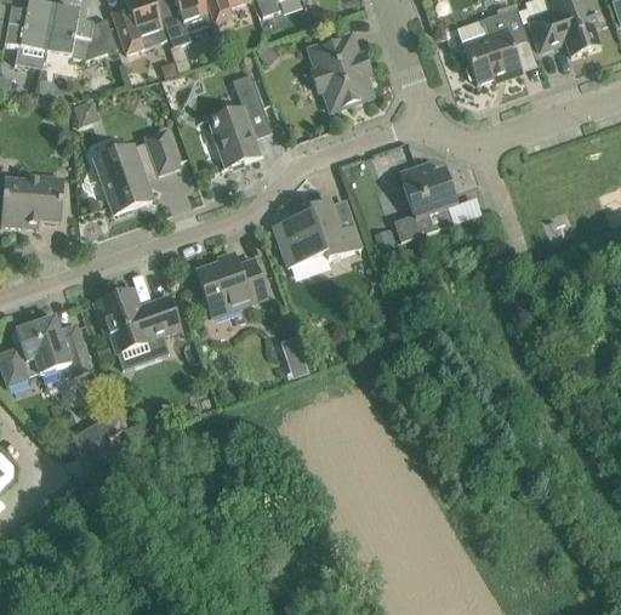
[(46,51),(51,20),(55,5),(29,0),(27,10),(11,7),(5,44),(18,46),(15,62),(43,68),(46,51)]
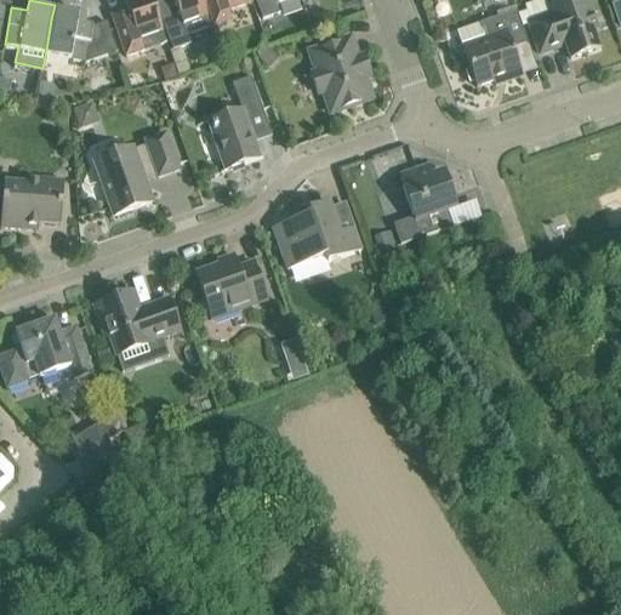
[(112,11),(124,45),(126,52),(167,38),(154,0),(126,0),(127,5),(112,11)]
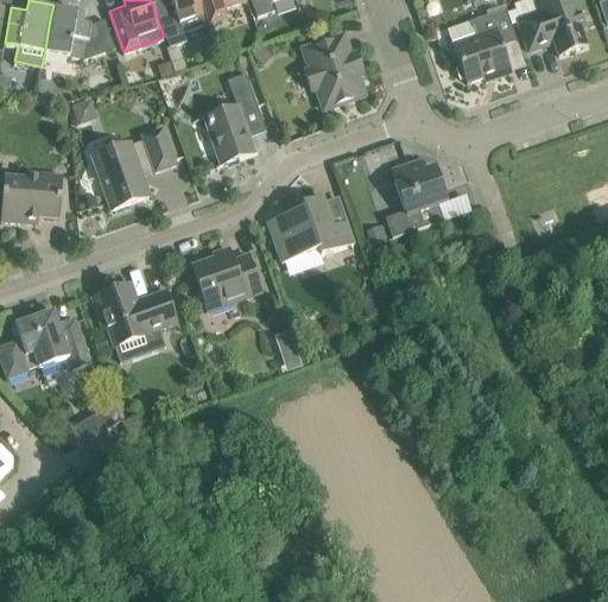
[(172,0),(172,1),(157,6),(170,44),(187,38),(183,30),(207,21),(200,0),(172,0)]
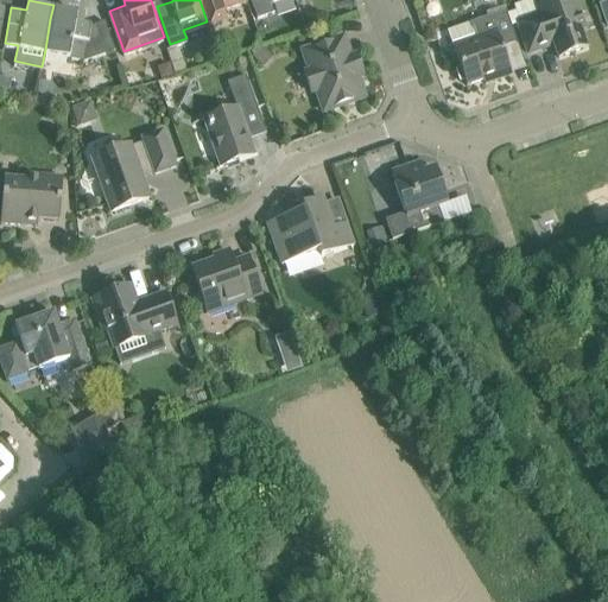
[(203,0),(208,13),(210,20),(227,16),(223,6),(240,0),(203,0)]
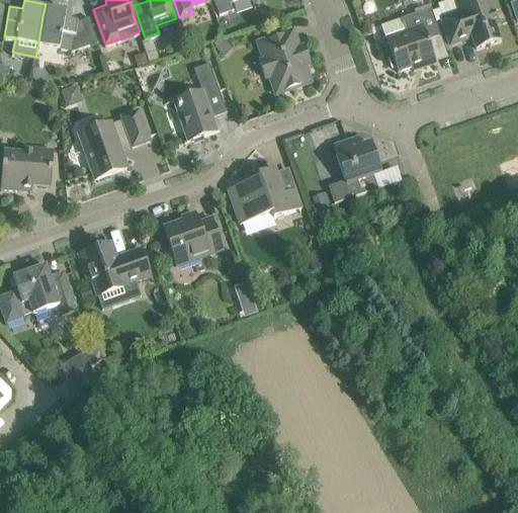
[(216,0),(220,12),(233,7),(230,0),(216,0)]
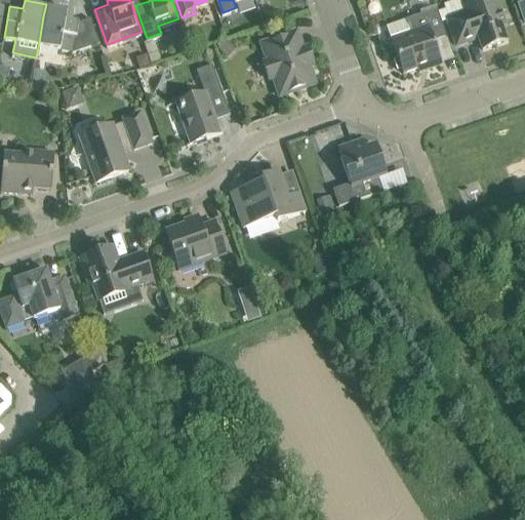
[(447,15),(450,23),(456,42),(479,34),(483,46),(508,37),(501,23),(506,21),(497,0),(469,0),(463,2),(466,9),(447,15)]
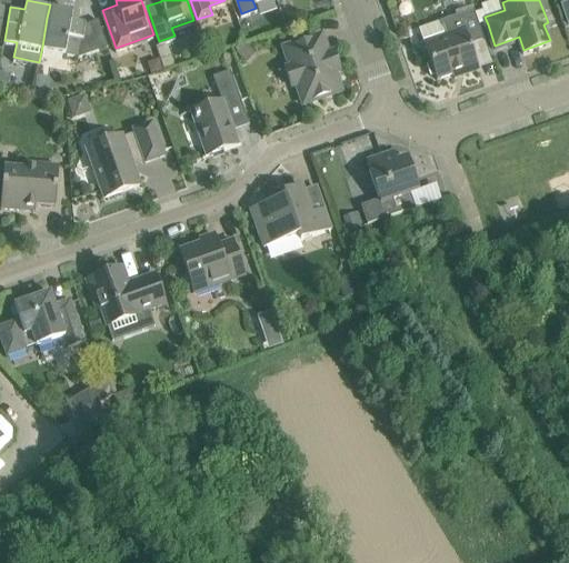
[(50,4),(47,18),(42,47),(80,53),(109,43),(100,16),(86,20),(71,18),(73,8),(50,4)]
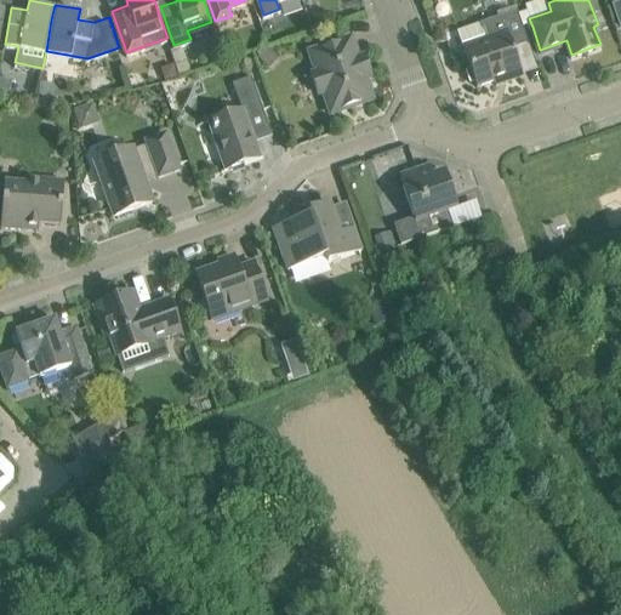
[(517,6),(457,27),(477,83),(505,73),(506,78),(523,72),(513,43),(529,38),(517,6)]
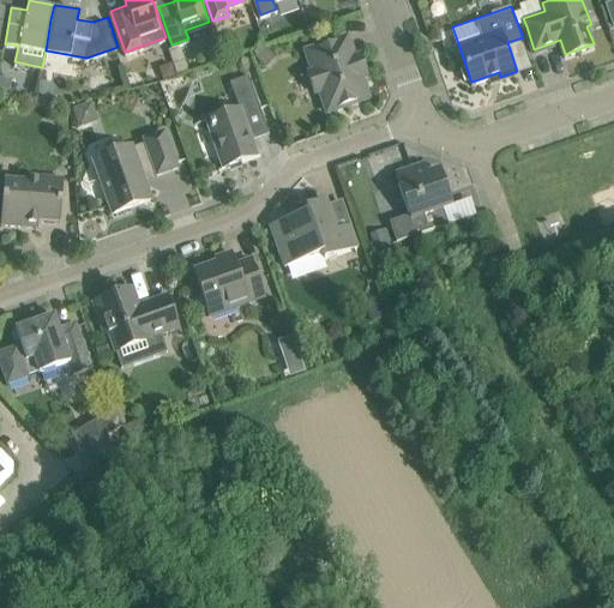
[(361,73),(367,71),(360,52),(355,54),(348,34),(307,47),(314,68),(308,70),(315,89),(320,88),(327,108),(368,94),(361,73)]
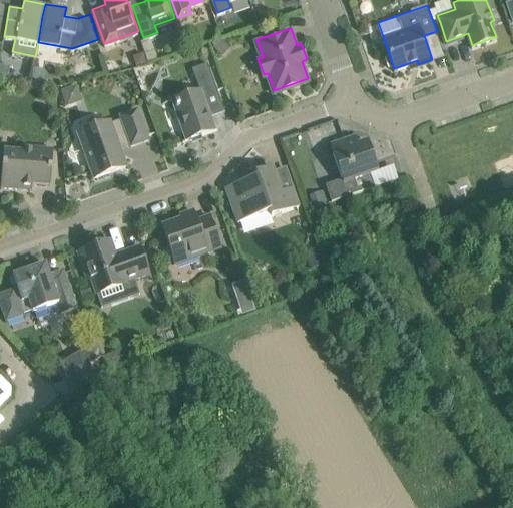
[(213,42),(222,50),(231,42),(222,33),(213,42)]
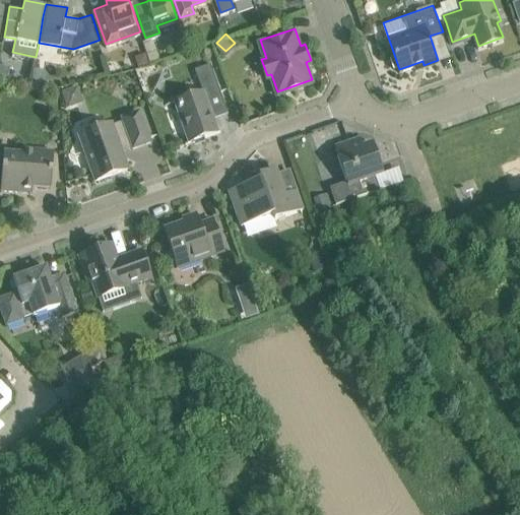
[(154,48),(146,51),(149,60),(157,57),(154,48)]
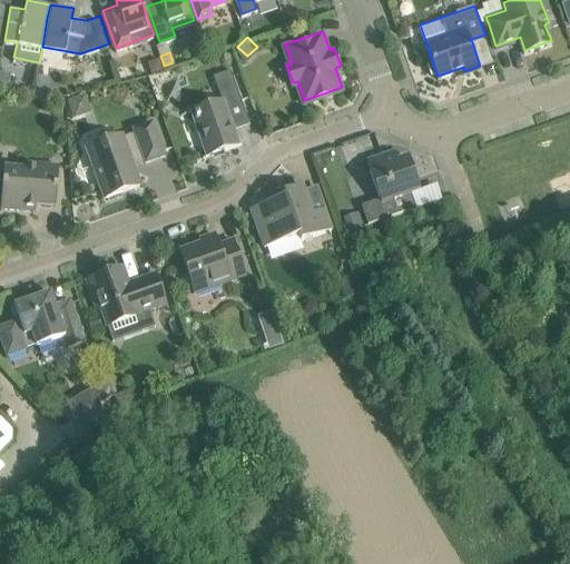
[(120,56),(114,58),(117,70),(125,68),(120,56)]
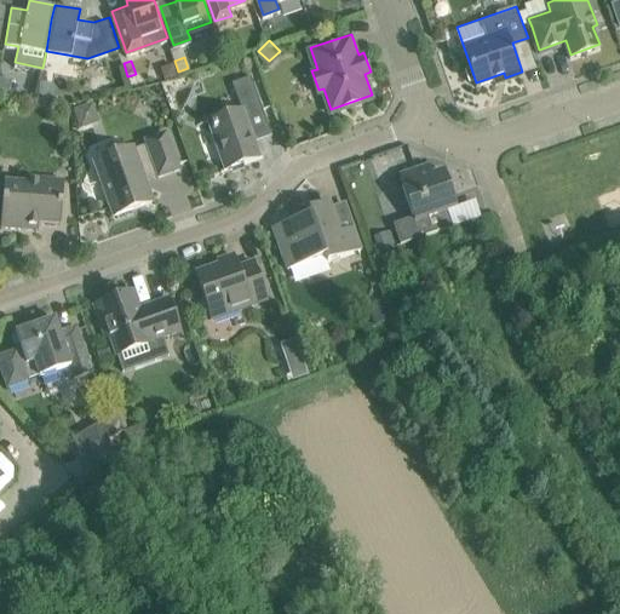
[(172,61),(167,62),(164,70),(165,76),(177,72),(172,61)]
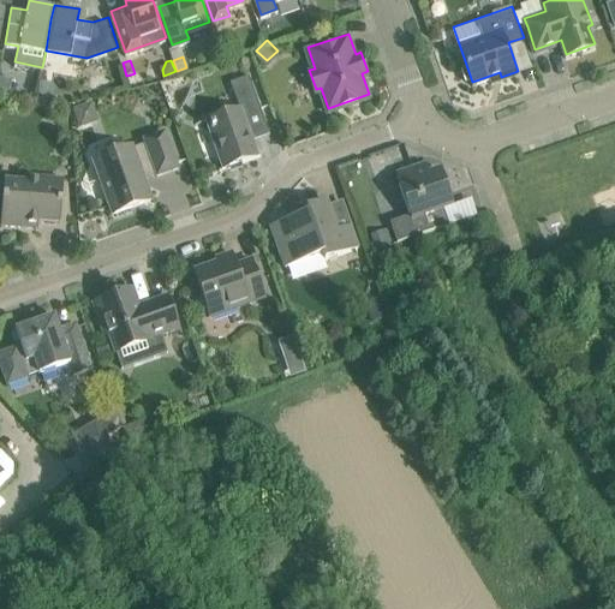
[(207,114),(225,165),(257,154),(243,109),(261,103),(250,71),(231,78),(239,103),(207,114)]
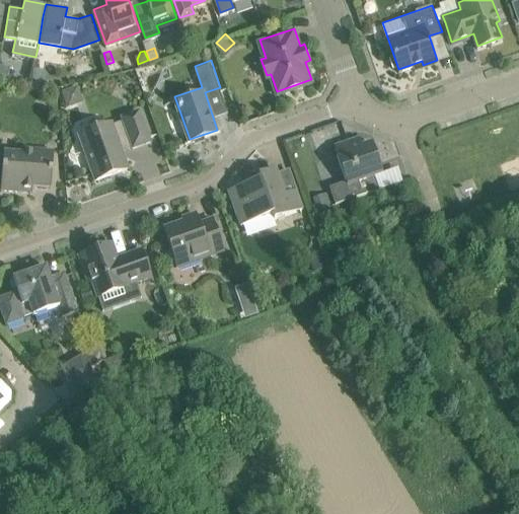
[(10,63),(0,61),(0,72),(8,74),(10,63)]
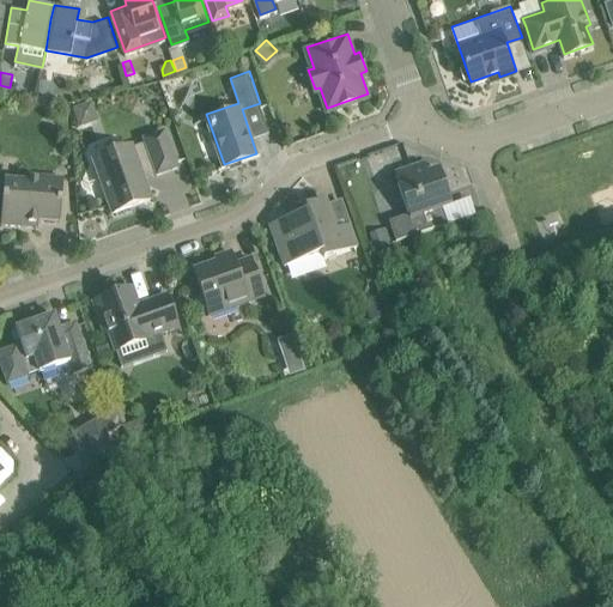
[(74,101),(80,119),(98,113),(92,95),(74,101)]
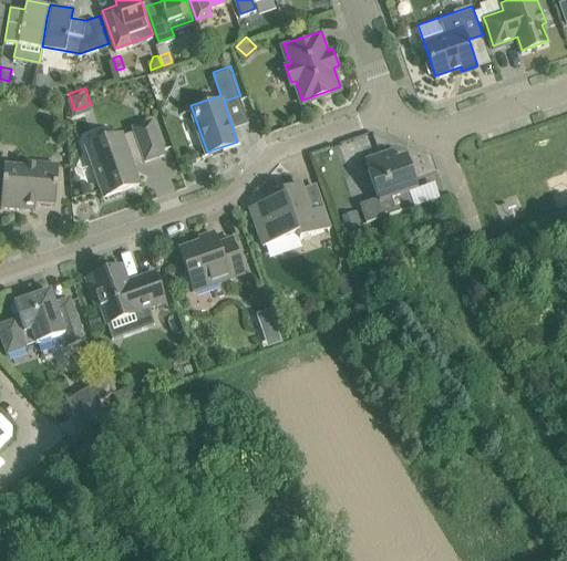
[(121,130),(85,142),(96,173),(104,194),(140,180),(132,158),(144,154),(145,158),(164,152),(152,118),(134,125),(135,128),(122,133),(121,130)]
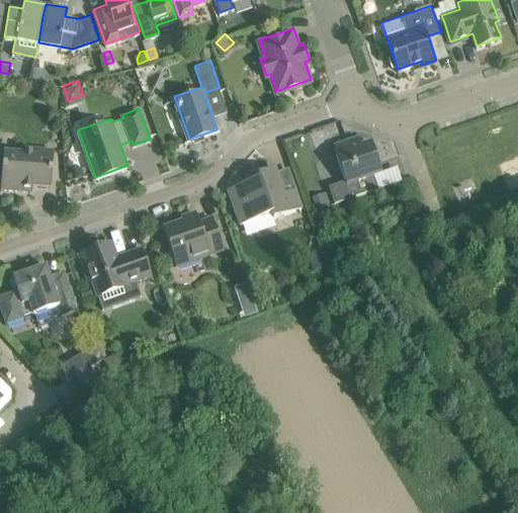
[(329,183),(335,202),(378,185),(373,172),(381,169),(370,140),(361,143),(358,135),(335,143),(346,177),(329,183)]
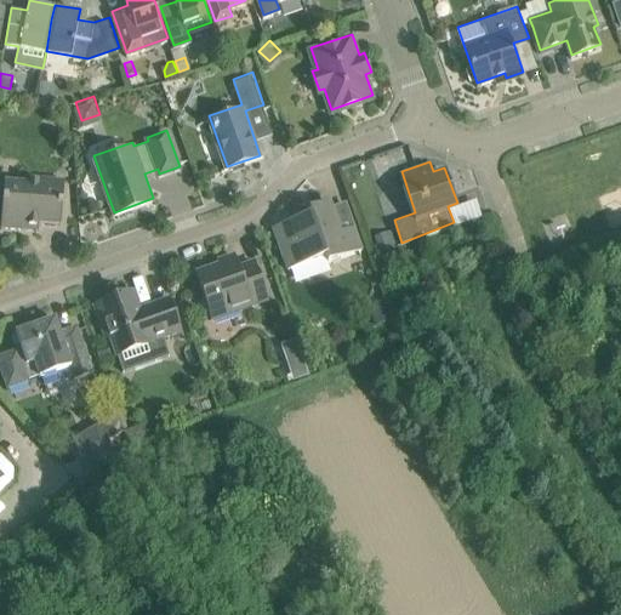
[(1,225),(27,227),(28,220),(61,222),(64,176),(20,172),(20,178),(5,177),(1,225)]
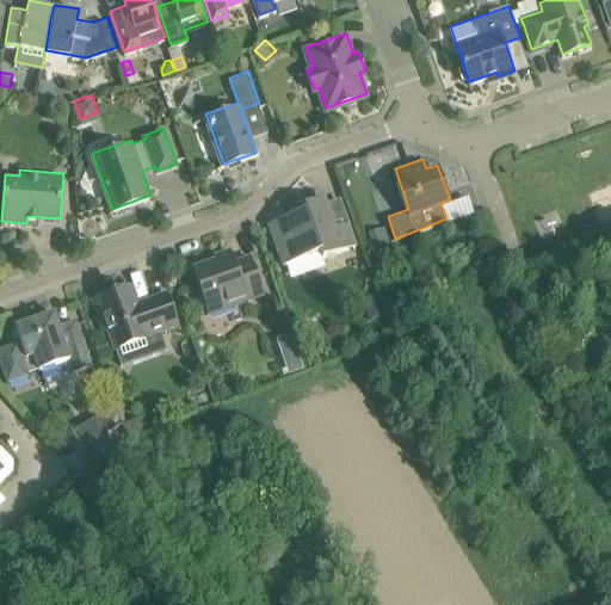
[(306,207),(270,221),(284,261),(321,248),(323,254),(356,242),(347,220),(334,224),(323,195),(304,202),(306,207)]
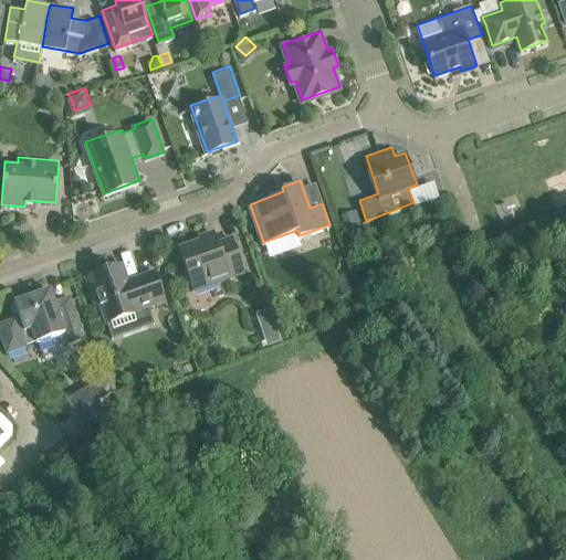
[(344,209),(348,224),(362,221),(357,204),(344,209)]
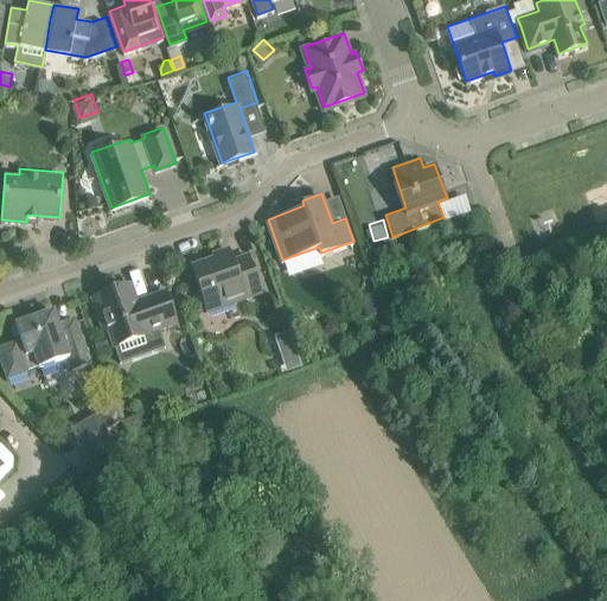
[(192,263),(208,307),(261,288),(256,275),(249,253),(232,259),(229,245),(222,248),(223,253),(192,263)]
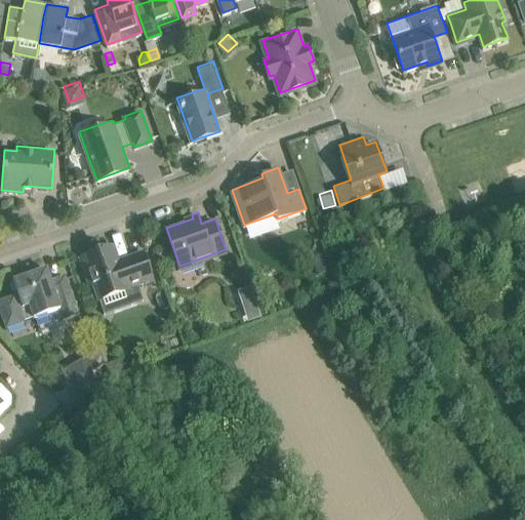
[(93,281),(99,297),(128,287),(127,285),(153,276),(150,269),(143,249),(118,258),(112,243),(80,254),(90,282),(93,281)]
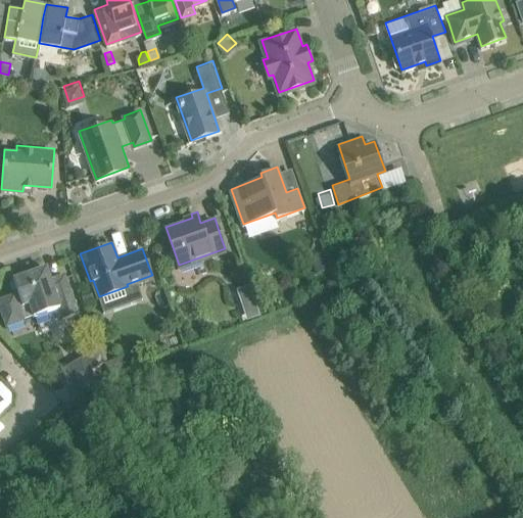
[(308,253),(313,270),(330,265),(325,248),(308,253)]
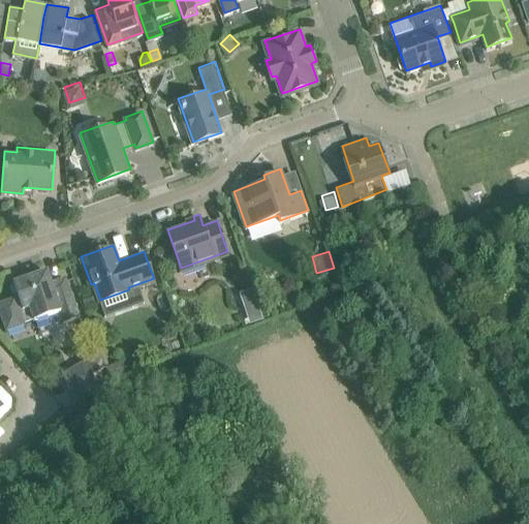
[(19,295),(0,300),(0,305),(7,328),(54,311),(60,309),(64,319),(80,314),(65,275),(51,280),(47,269),(13,280),(19,295)]
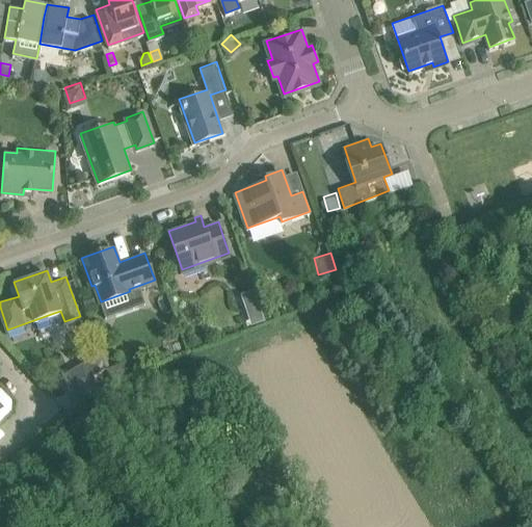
[(254,287),(241,292),(243,298),(249,301),(258,298),(254,287)]
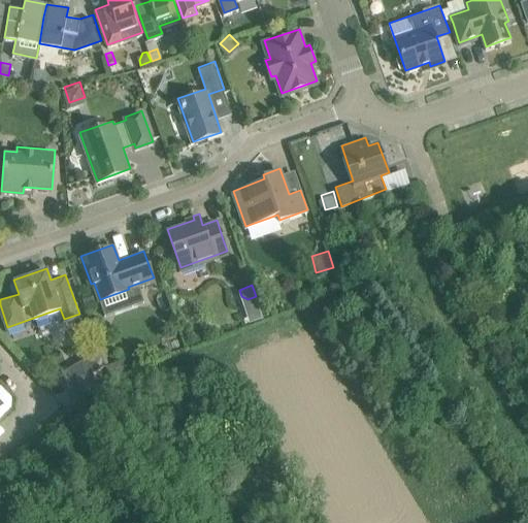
[(91,289),(81,293),(86,302),(95,298),(91,289)]
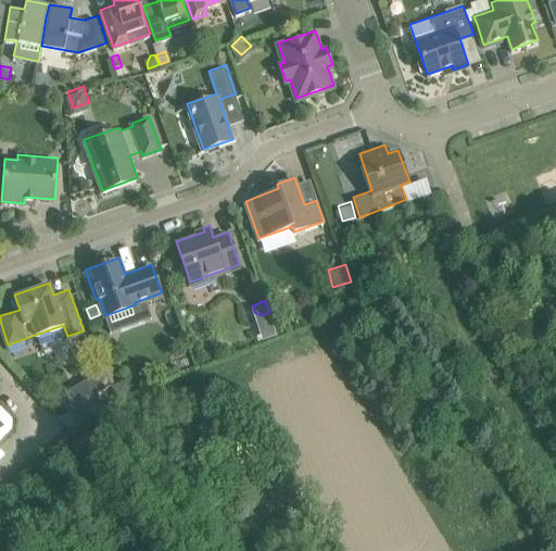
[(172,305),(164,308),(168,323),(177,321),(172,305)]
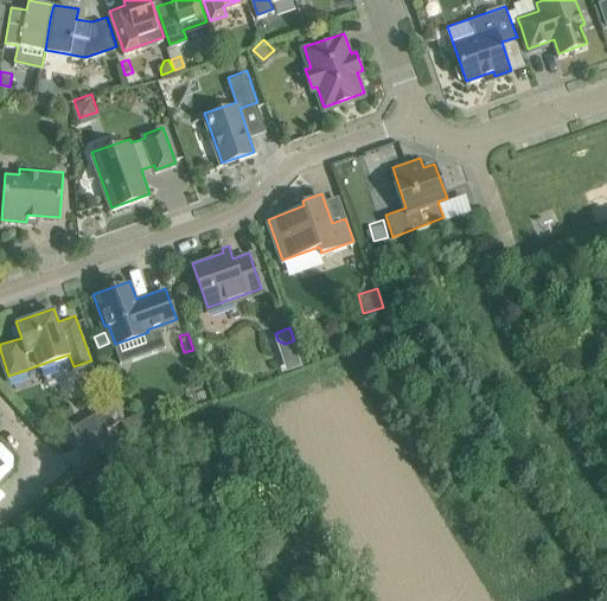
[(72,424),(82,440),(121,416),(114,400),(72,424)]
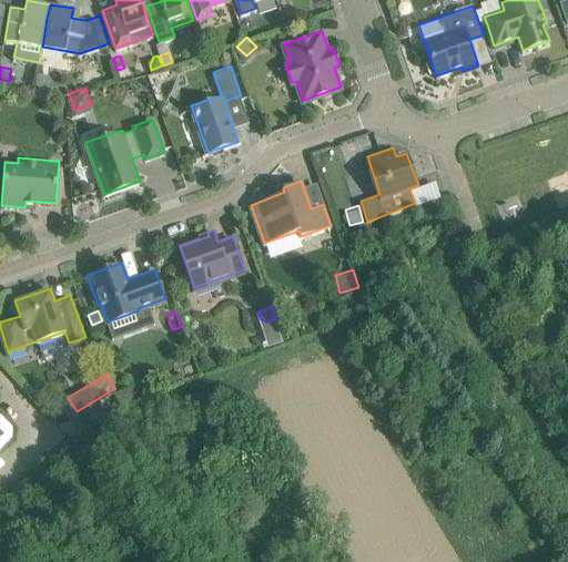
[(130,382),(113,391),(121,407),(138,399),(130,382)]
